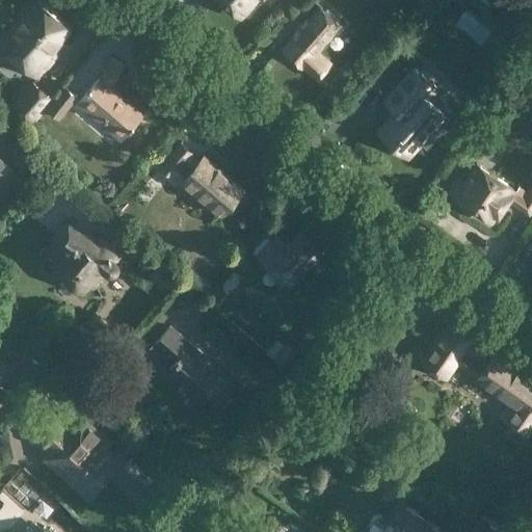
[(7,32),(0,40),(0,46),(4,50),(3,52),(16,63),(17,61),(37,79),(58,55),(56,53),(64,44),(61,41),(72,29),(37,0),(26,0),(17,11),(20,14),(5,30),(7,32)]
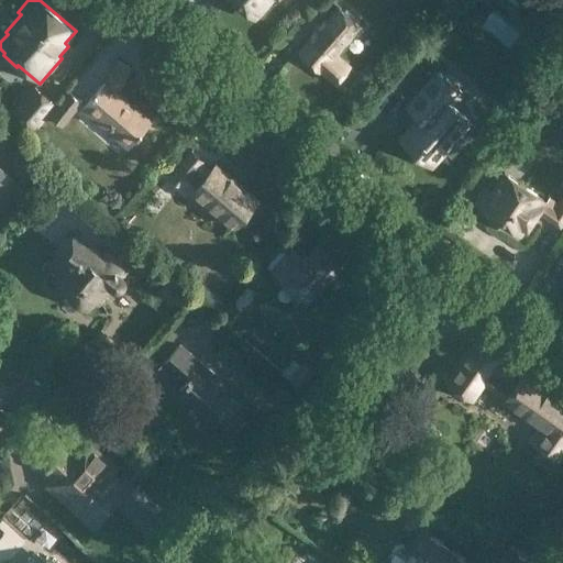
[(234,0),(242,6),(242,4),(254,15),(260,9),(267,0),(234,0)]
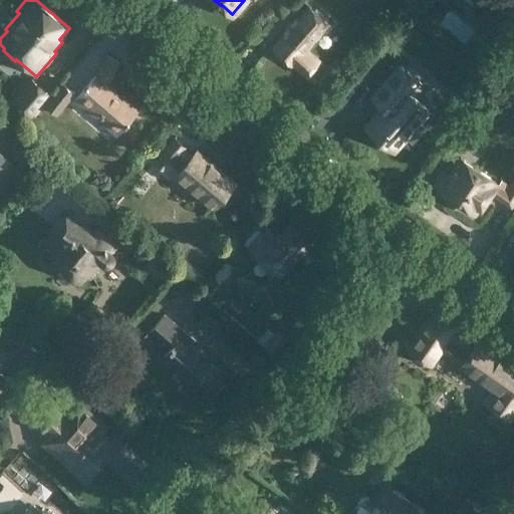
[(308,48),(330,23),(307,3),(296,16),(294,15),(280,31),(282,32),(270,46),(305,76),(320,58),(308,48)]
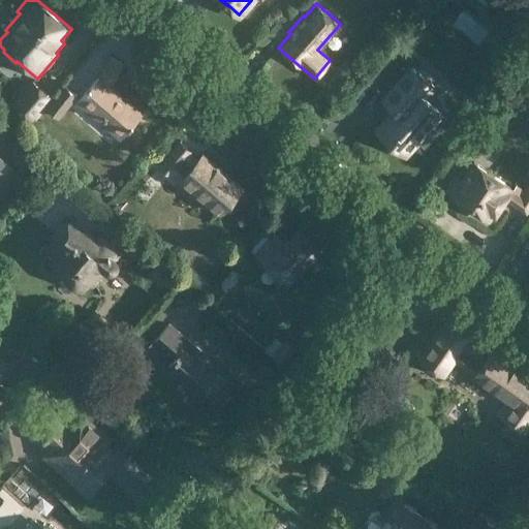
[(109,56),(99,73),(76,101),(120,137),(142,113),(110,86),(122,63),(109,56)]
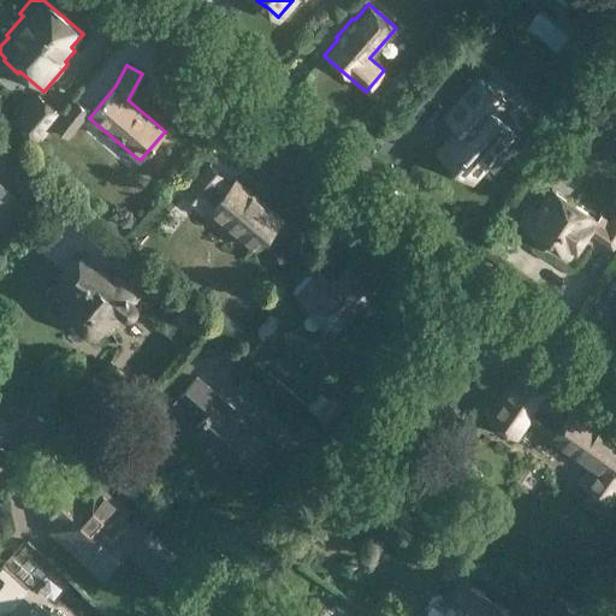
[(501,147),(514,130),(515,130),(495,112),(505,101),(503,100),(478,78),(445,116),(458,126),(437,150),(472,181),(486,164),(493,170),(509,153),(501,147)]
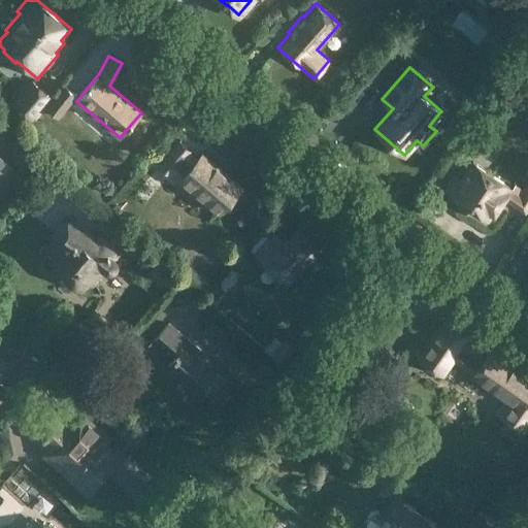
[(11,102),(33,121),(52,97),(31,79),(11,102)]
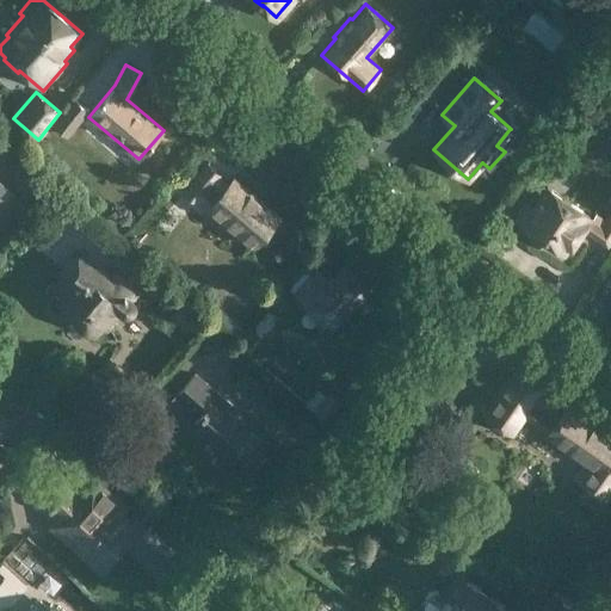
[(74,97),(53,123),(68,136),(90,110),(74,97)]
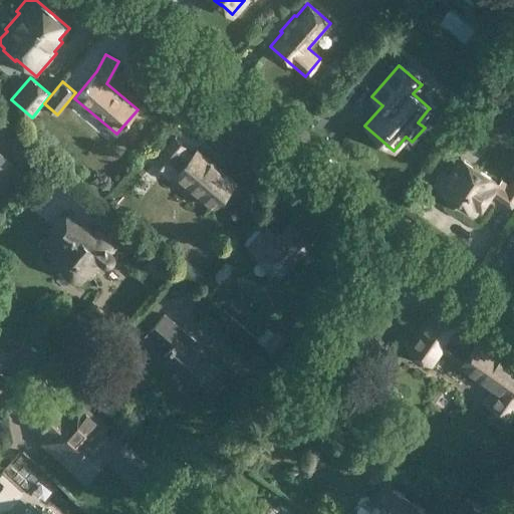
[(183,148),(173,139),(155,160),(165,169),(174,158),(183,165),(175,174),(212,205),(232,182),(195,151),(191,156),(182,149),(183,148)]
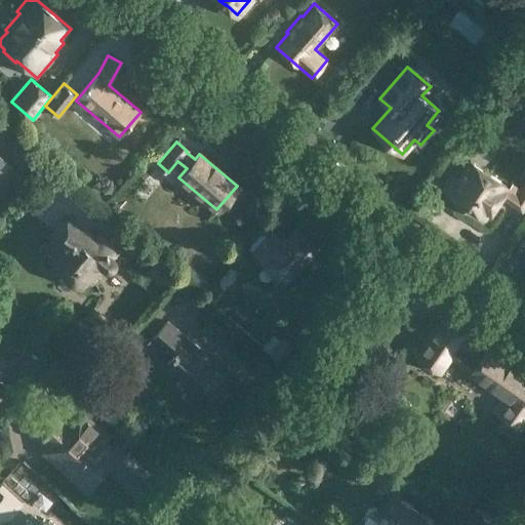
[(0,178),(10,167),(0,158),(0,178)]
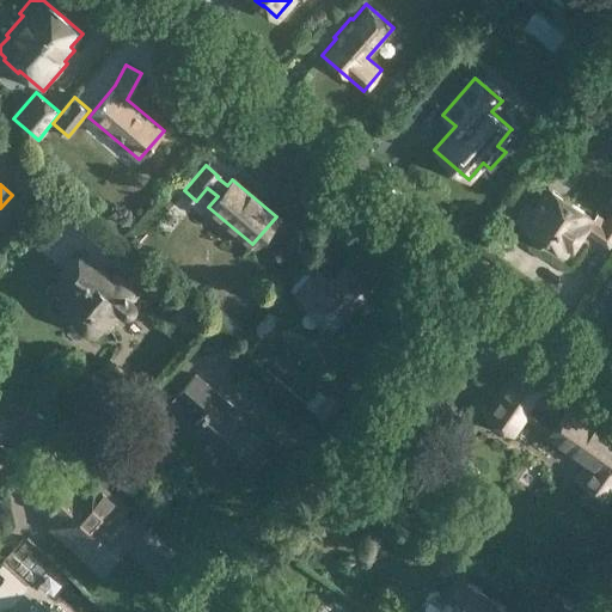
[(533,210),(525,206),(515,221),(538,237),(539,240),(544,244),(549,244),(565,254),(570,246),(573,249),(583,231),(609,246),(611,239),(611,212),(604,226),(548,189),(533,210)]
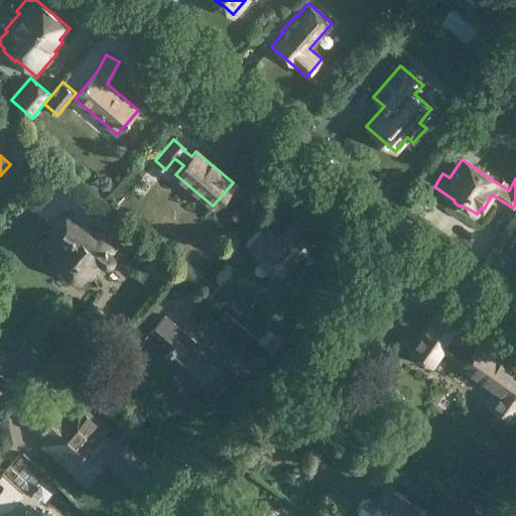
[(112,252),(117,246),(98,230),(93,236),(66,212),(43,237),(57,250),(51,257),(67,269),(69,267),(81,278),(85,274),(89,277),(104,261),(106,262),(109,263),(111,262),(113,260),(114,258),(114,255),(113,253),(112,252)]
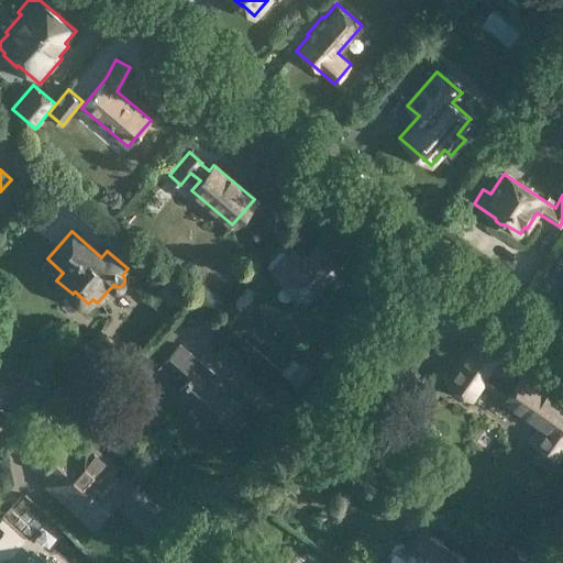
[(291,245),(272,269),(306,302),(342,262),(318,240),(307,252),(305,250),(300,254),(291,245)]
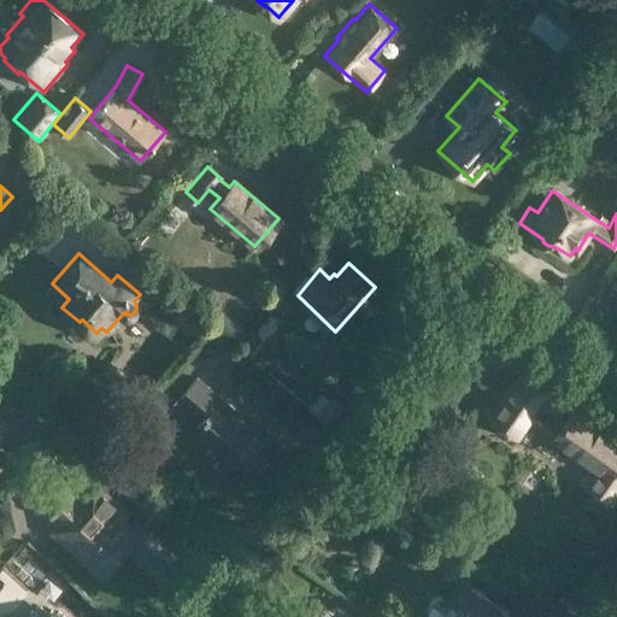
[(186,303),(171,318),(193,338),(207,323),(186,303)]
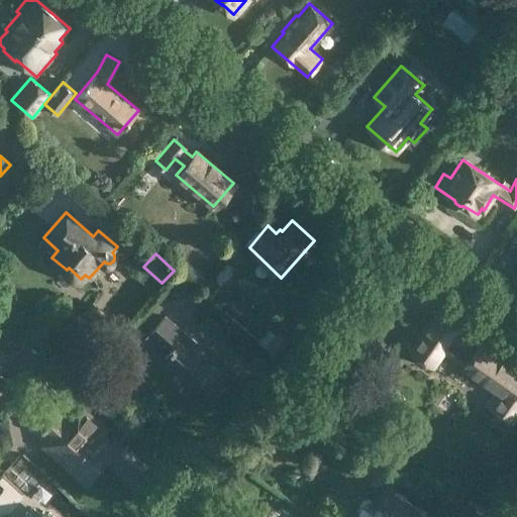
[(208,278),(190,263),(183,271),(201,286),(208,278)]
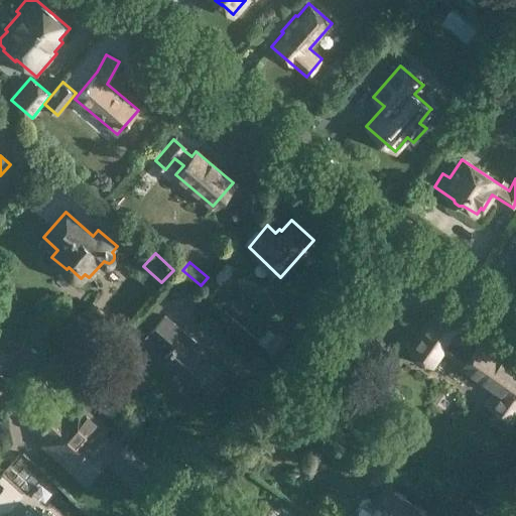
[(91,300),(82,312),(97,324),(106,312),(91,300)]
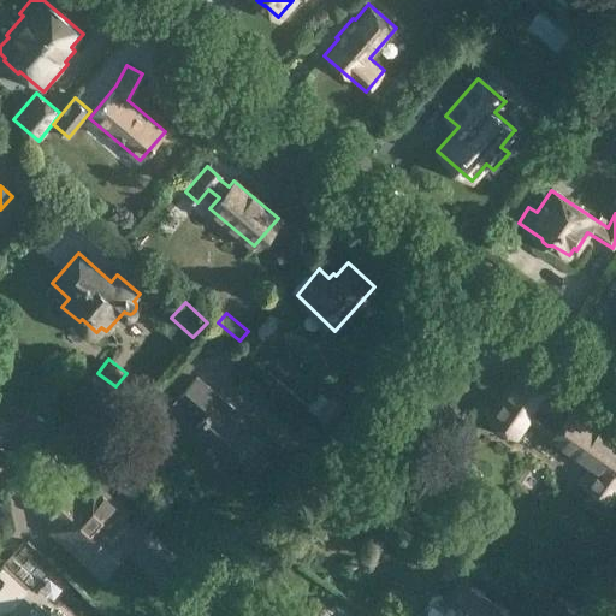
[(18,425),(10,418),(28,397),(0,372),(0,450),(4,448),(1,445),(18,425)]
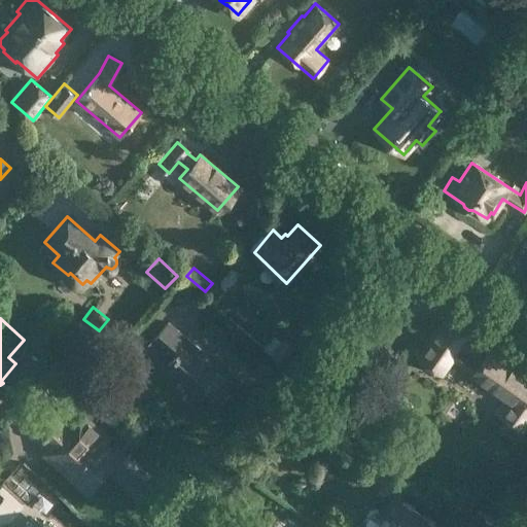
[(449,319),(446,319),(417,360),(443,378),(454,361),(503,398),(493,413),(522,433),(526,425),(526,364),(515,356),(511,362),(449,319)]
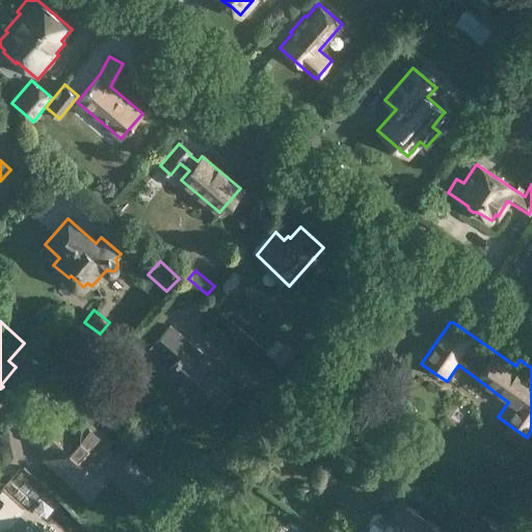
[(202,353),(168,325),(153,344),(173,361),(165,368),(191,390),(188,394),(210,411),(233,386),(200,356),(202,353)]
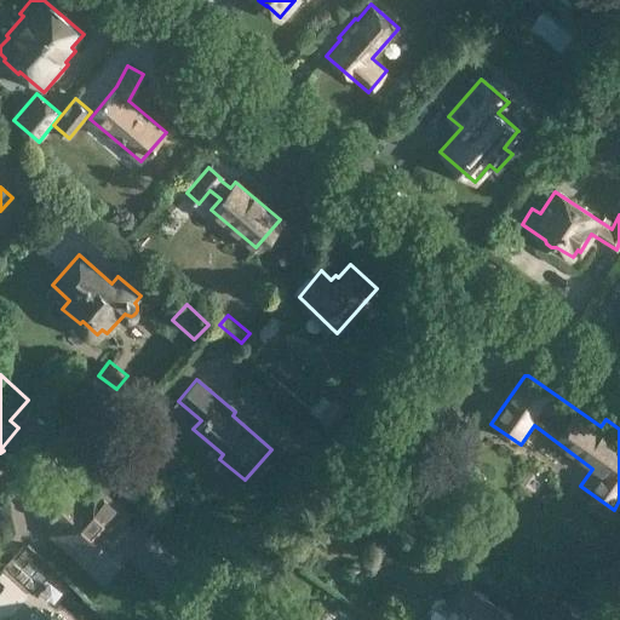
[(332,430),(349,408),(334,396),(317,418),(332,430)]
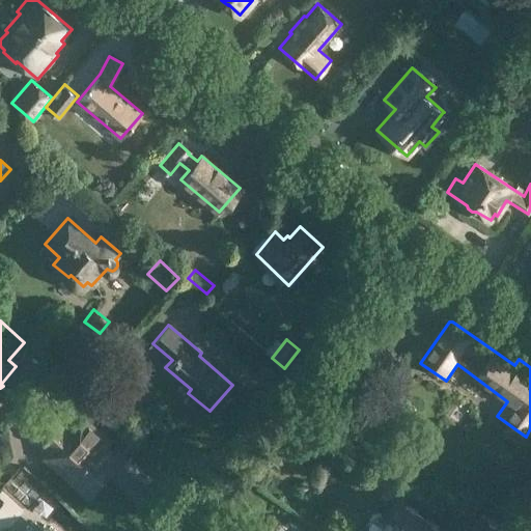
[(105,393),(93,407),(102,414),(113,400),(105,393)]
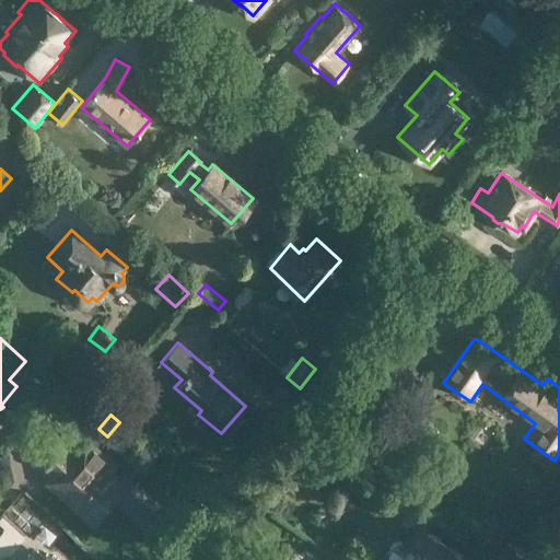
[(53,431),(33,455),(56,475),(49,481),(95,523),(119,496),(111,489),(119,479),(107,469),(112,465),(85,443),(78,452),(53,431)]
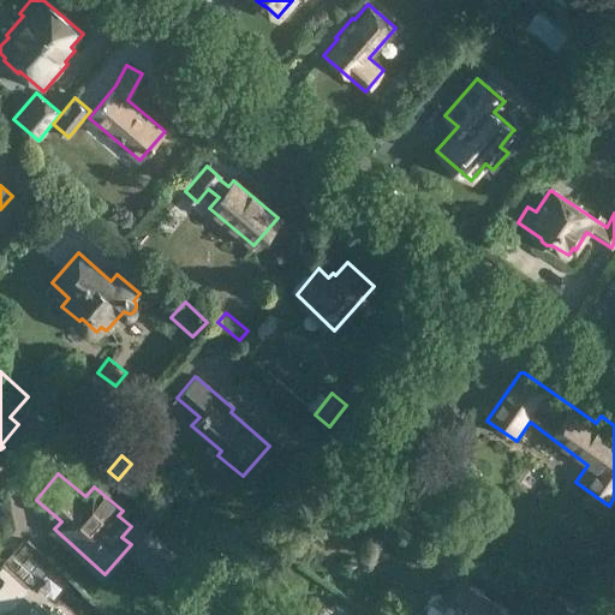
[(445,599),(454,607),(448,614),(512,614),(459,579),(445,599)]
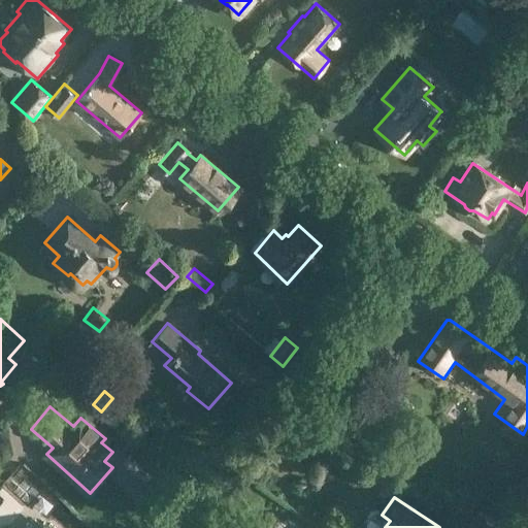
[(36,527),(56,527),(45,519),(36,527)]
